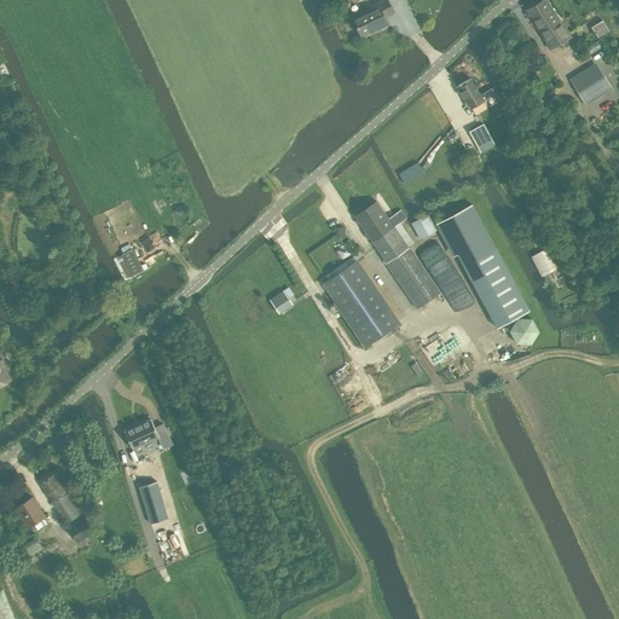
[(362,38),(388,24),(386,18),(394,15),(387,0),(385,0),(369,7),(370,11),(353,18),(362,38)]
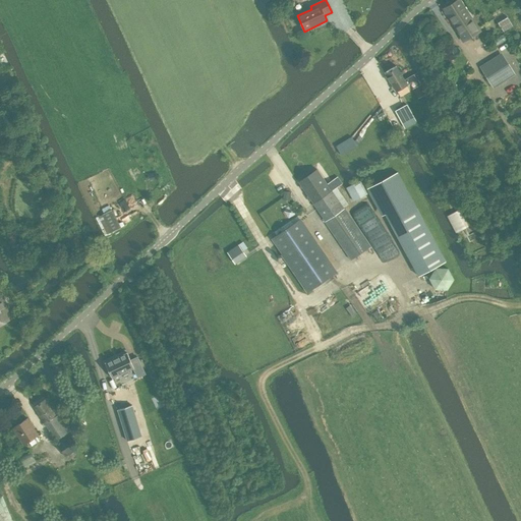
[(464,42),(479,32),(460,0),(458,0),(444,9),(464,42)]
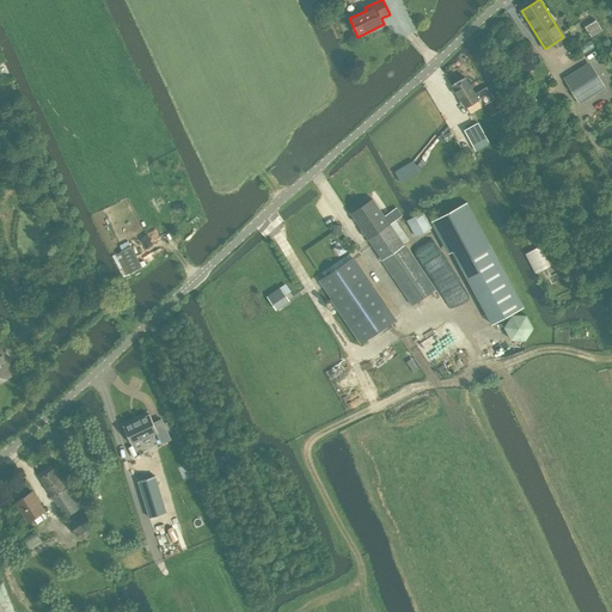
[(579,101),(601,85),(589,67),(567,83),(579,101)]
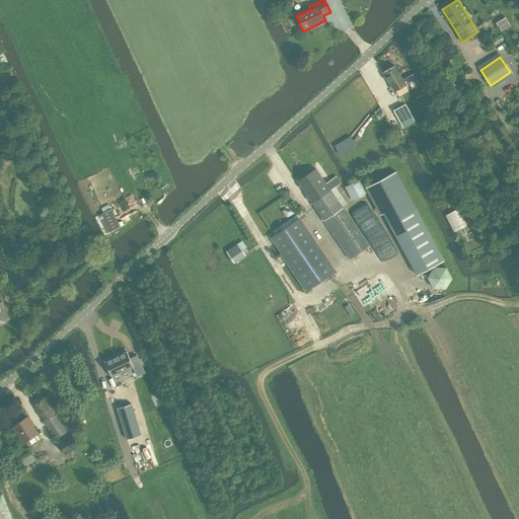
[(395,66),(383,73),(394,91),(415,79),(413,74),(403,79),(395,66)]
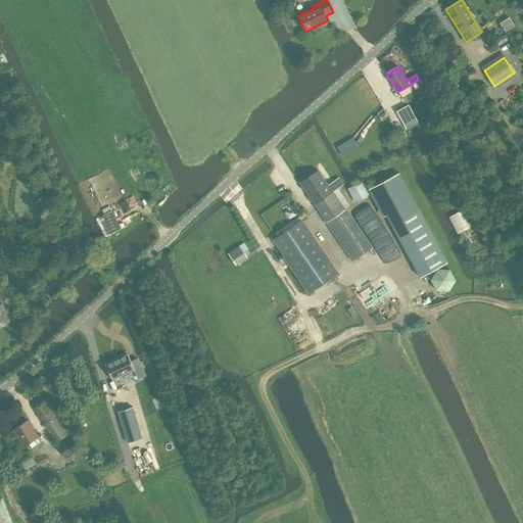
[(416,91),(420,98),(427,94),(424,89),(423,87),(416,91)]
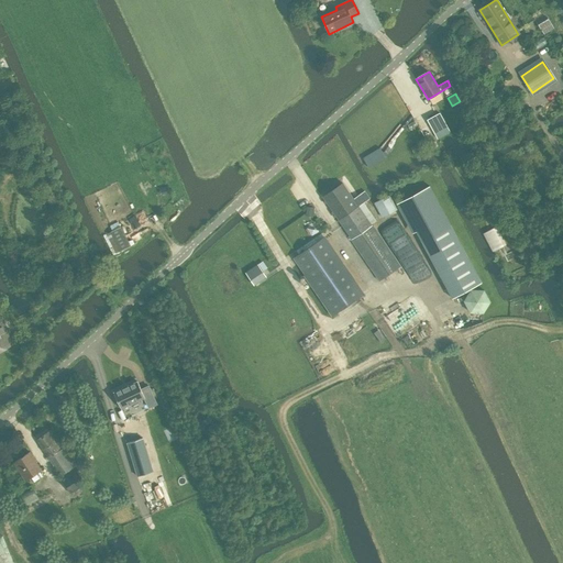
[(439,113),(427,120),(438,139),(450,132),(439,113)]
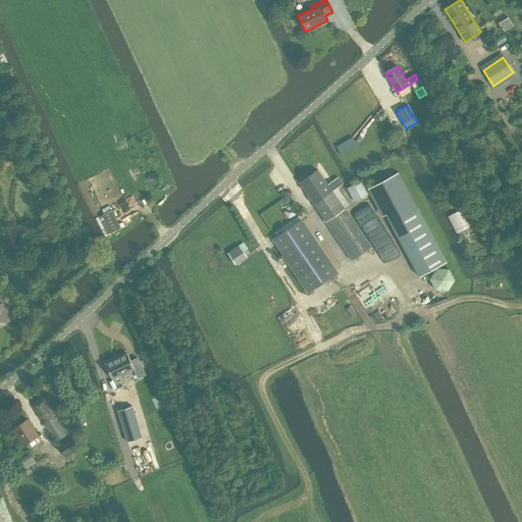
[(387,133),(380,137),(383,143),(392,138),(387,133)]
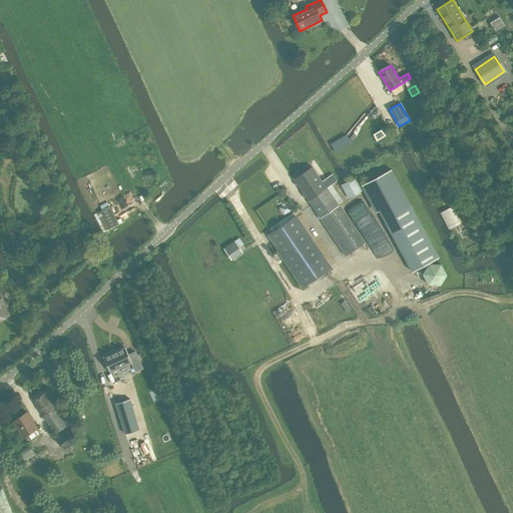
[(336,152),(351,143),(346,135),(331,144),(336,152)]
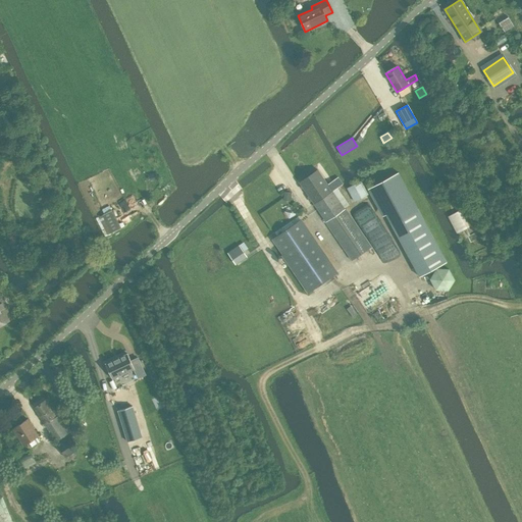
[(327,185),(318,170),(300,183),(326,222),(325,222),(352,261),(372,247),(346,209),(345,209),(337,199),(343,196),(337,188),(344,185),(343,183),(338,177),(327,185)]
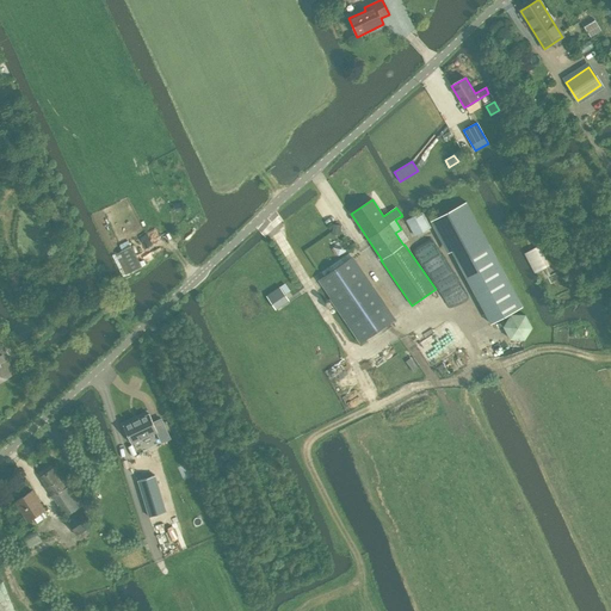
[(434,220),(491,325),(523,307),(467,203),(434,220)]
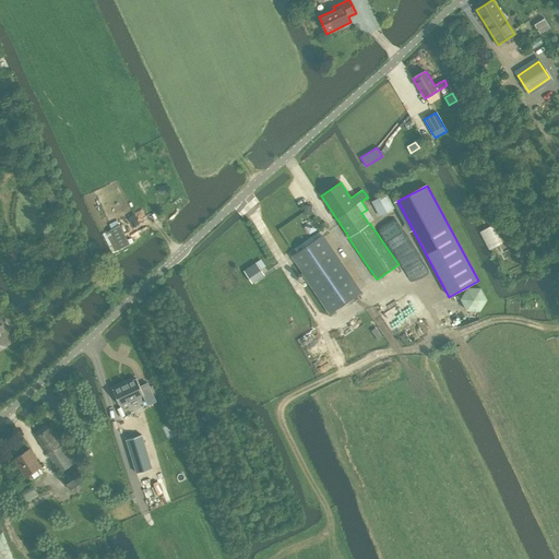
[(379,216),(394,207),(387,193),(371,202),(379,216)]
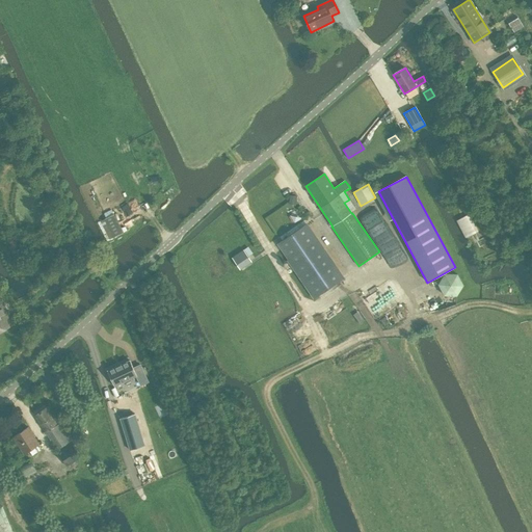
[(466,238),(476,233),(467,215),(457,220),(466,238)]
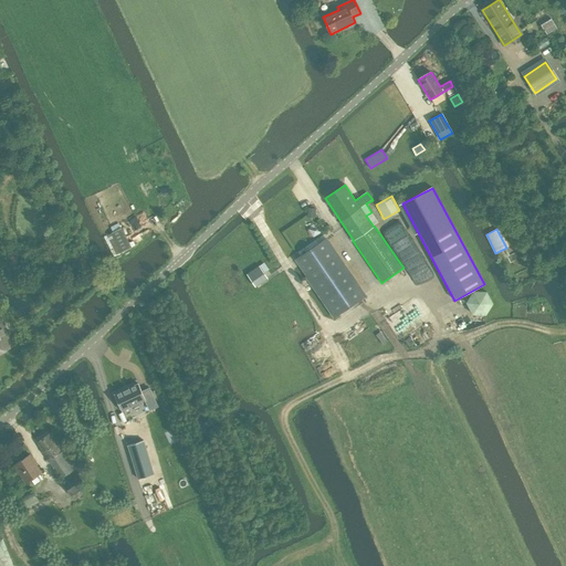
[(327,239),(295,260),(334,317),(366,296),(327,239)]
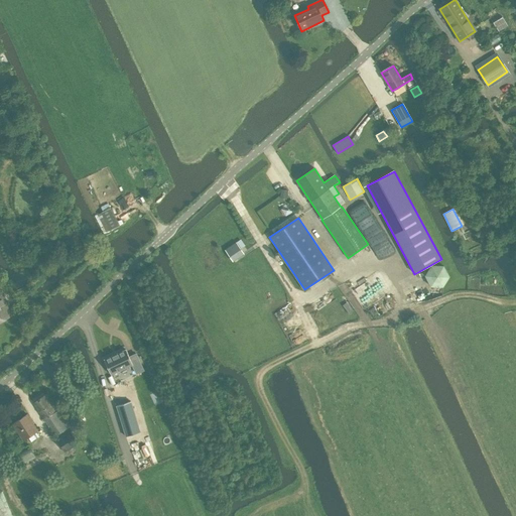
[(243,252),(236,242),(224,250),(231,260),(232,260),(243,252)]
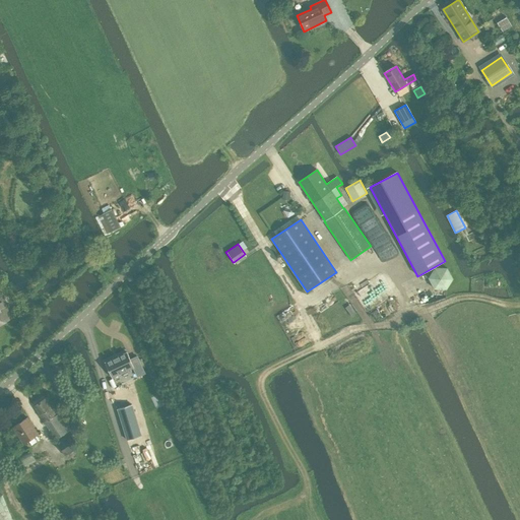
[(447,289),(453,279),(447,267),(435,267),(428,278),(434,289),(447,289)]
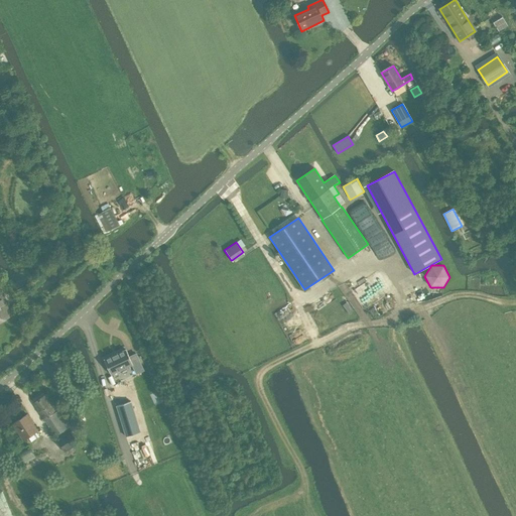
[(10,312),(1,294),(0,294),(0,320),(3,319),(2,316),(10,312)]
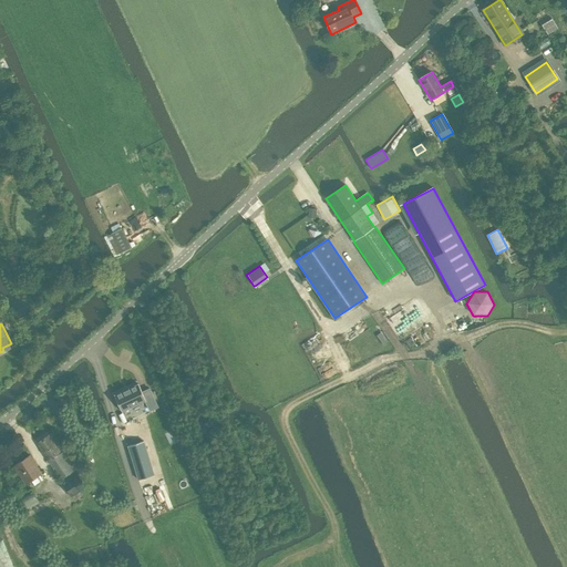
[(383,346),(389,342),(382,332),(377,336),(383,346)]
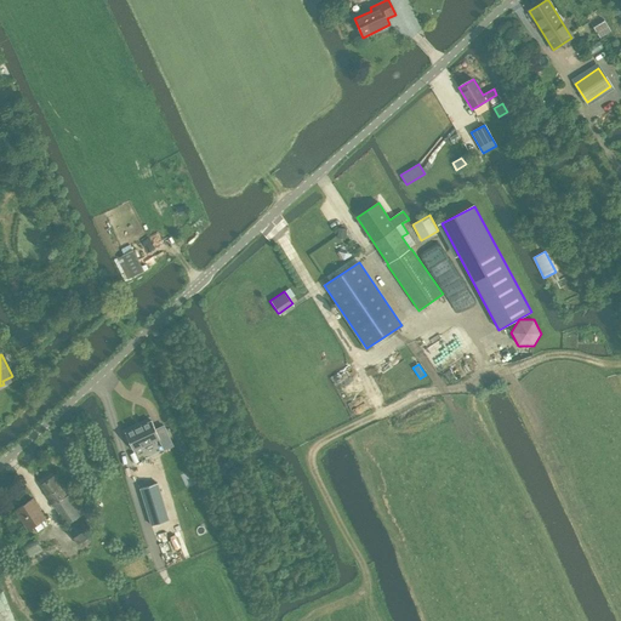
[(135,428),(125,433),(134,451),(159,439),(164,450),(172,445),(164,426),(155,429),(152,421),(142,426),(135,428)]
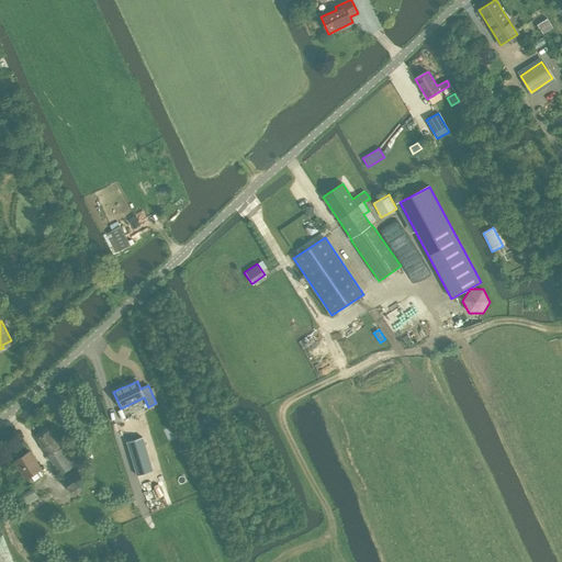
[(176,439),(170,427),(169,427),(163,430),(168,442),(175,439),(176,439)]
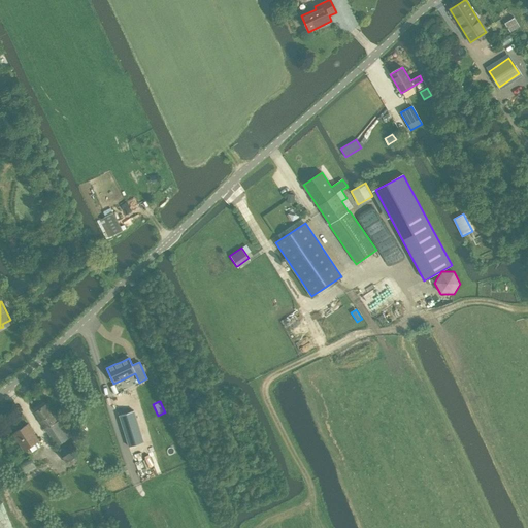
[(56,420),(46,404),(35,413),(45,429),(45,430),(57,447),(73,436),(66,425),(68,423),(68,424),(71,422),(72,422),(67,415),(66,416),(59,420),(58,418),(56,420)]
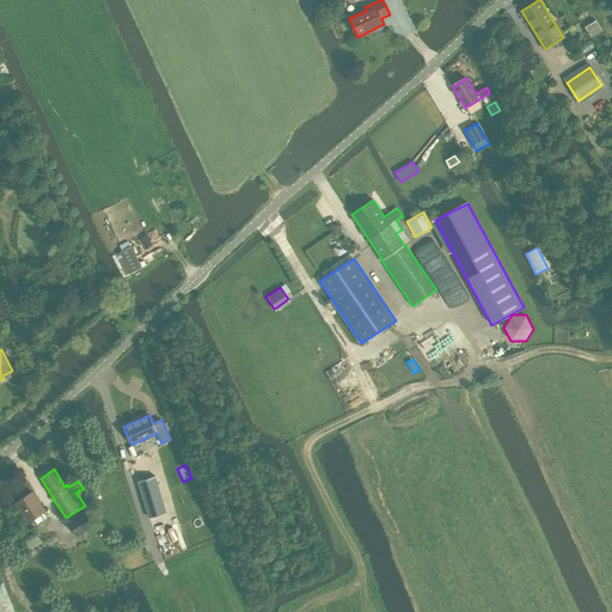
[(155,476),(138,482),(148,518),(166,513),(155,476)]
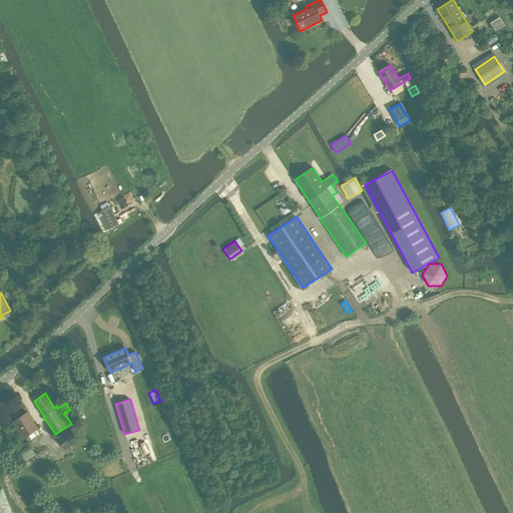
[(27,412),(13,422),(23,438),(28,434),(31,439),(39,434),(36,429),(38,428),(27,412)]
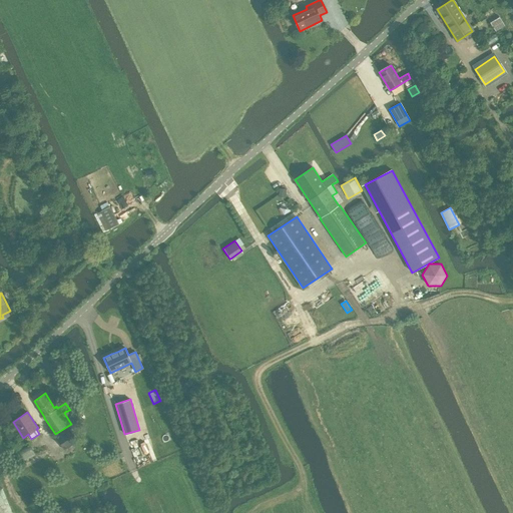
[(65,450),(78,441),(70,429),(56,437),(65,450)]
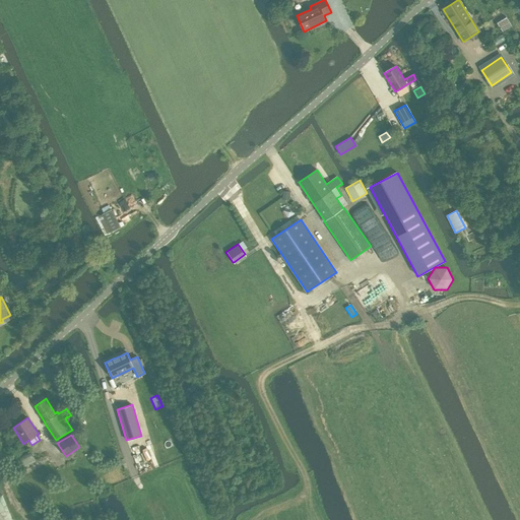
[(30,449),(16,458),(23,468),(37,459),(30,449)]
